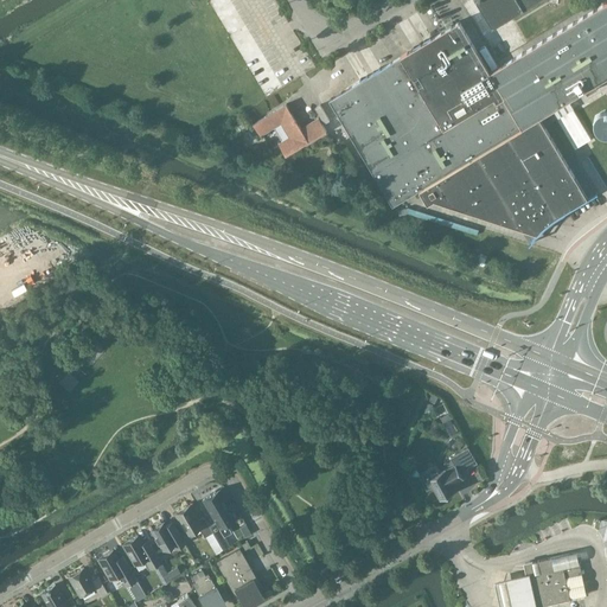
[(474,0),(492,30),(541,0),(474,0)]
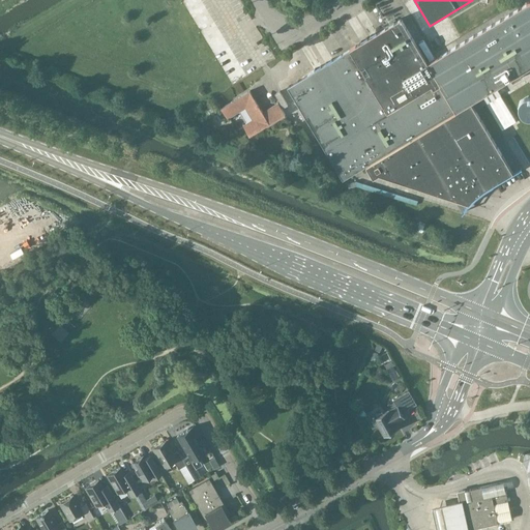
[(288,87),(330,156),(344,179),(366,166),(374,178),(380,174),(410,184),(413,172),(479,194),(513,173),(472,102),(529,66),(529,1),(429,63),(402,19),(350,49),(350,50),(288,87)]
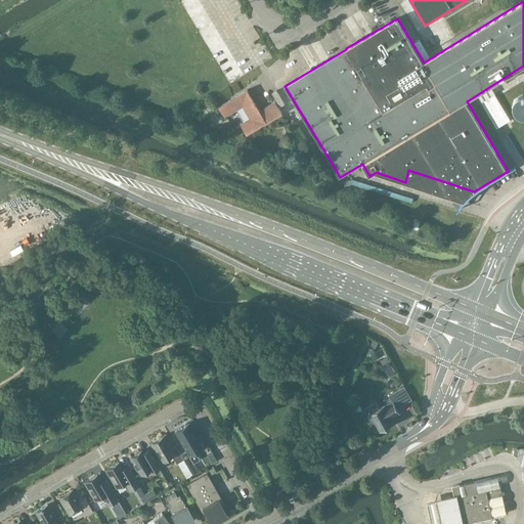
[(416,33),(410,35),(422,54),(427,51),(416,33)]
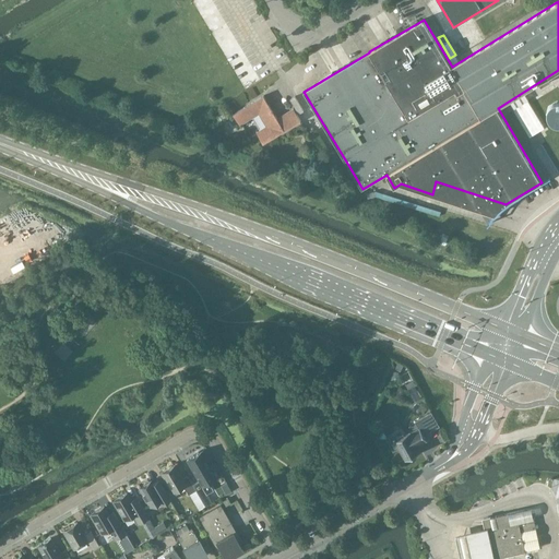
[(277,118),(264,96),(234,114),(240,126),(259,114),(266,126),(257,132),(263,143),(301,121),(293,108),(277,118)]
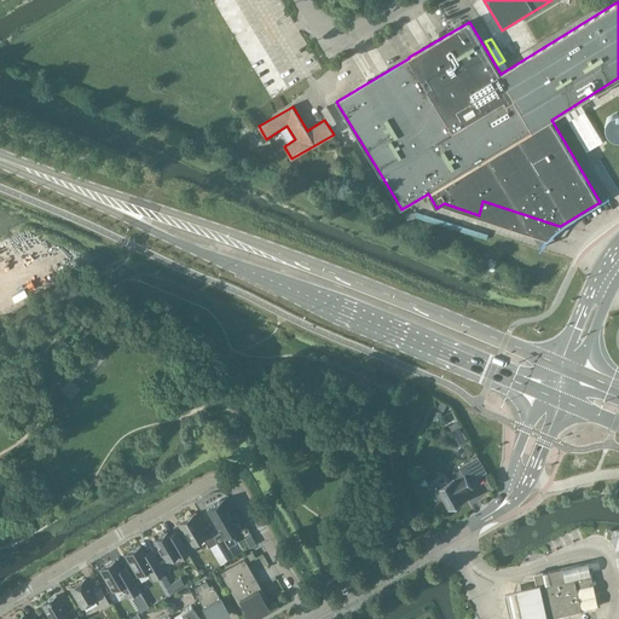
[(325,106),(320,110),(330,126),(336,122),(325,106)]
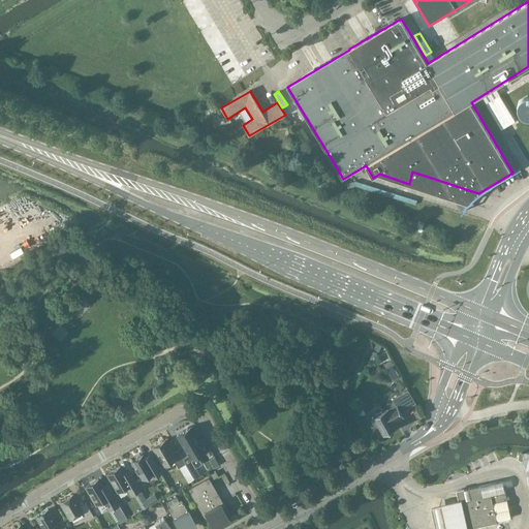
[(387,409),(374,417),(384,435),(398,428),(395,422),(404,416),(398,405),(389,410),(387,409)]
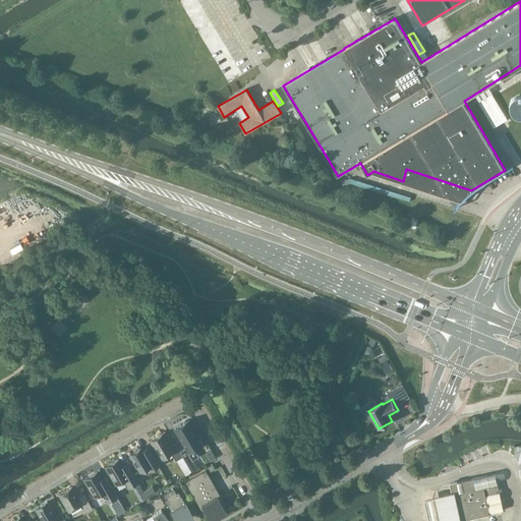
[(188,454),(190,457),(192,460),(198,457),(194,450),(201,446),(187,421),(174,429),(188,454)]
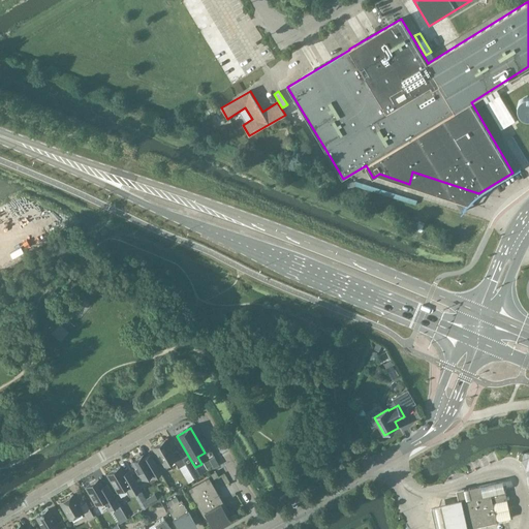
[(165,440),(152,448),(163,466),(174,460),(178,468),(185,464),(178,450),(173,453),(165,440)]
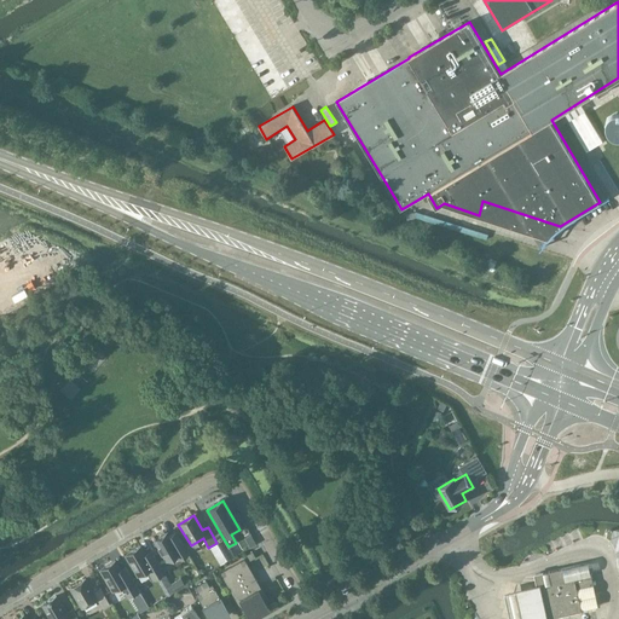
[(160,537),(154,541),(166,561),(179,554),(181,557),(189,554),(175,532),(169,536),(167,532),(166,533),(165,533),(160,534),(160,537)]
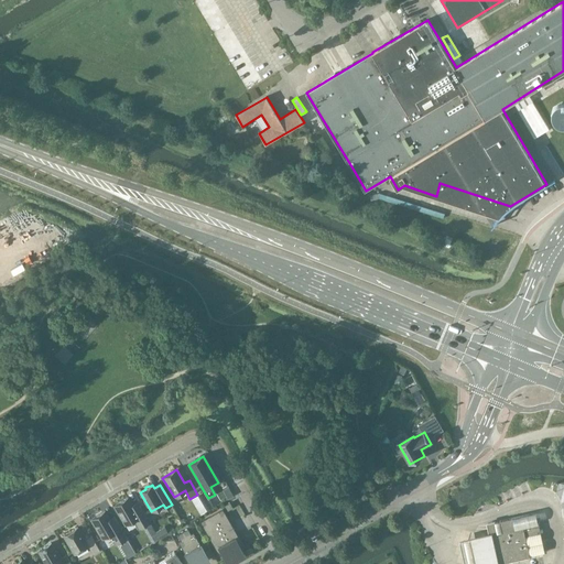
[(214,507),(208,498),(206,495),(201,498),(207,511),(214,507)]
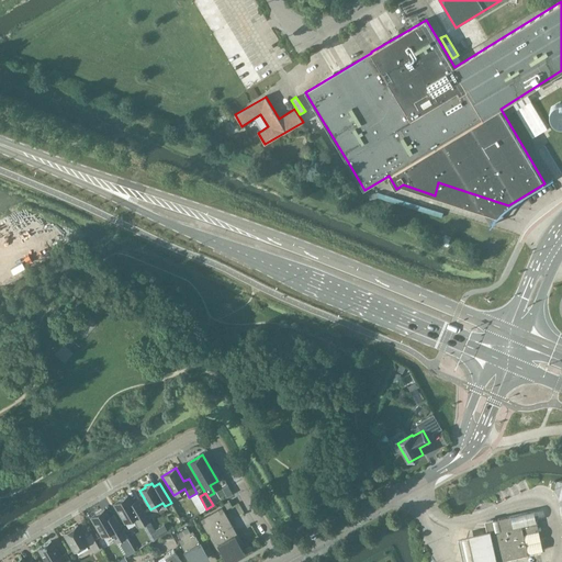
[(127,496),(114,504),(125,524),(132,519),(137,527),(149,520),(137,499),(132,503),(127,496)]
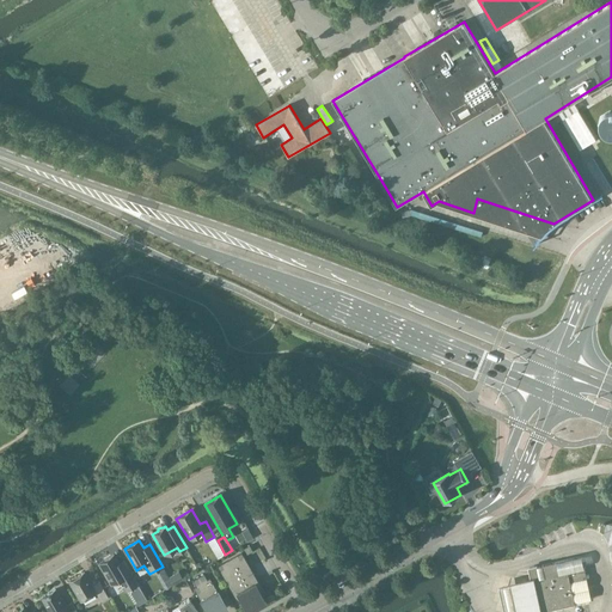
[(242,552),(216,567),(238,604),(242,603),(245,609),(263,599),(259,592),(263,591),(242,552)]
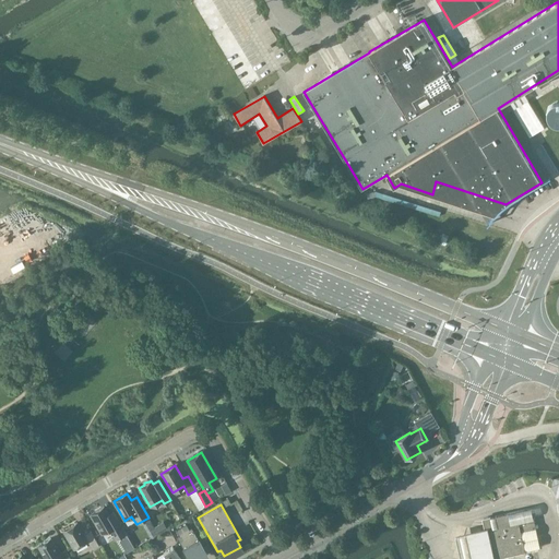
[(104,507),(91,514),(102,534),(111,528),(117,538),(126,533),(114,511),(108,514),(104,507)]
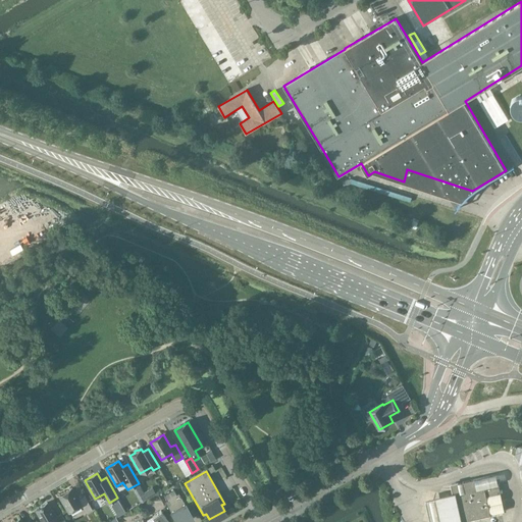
[(489,476),(452,484),(460,521),(489,515),(490,515),(486,497),(501,493),(499,484),(491,486),(489,476)]
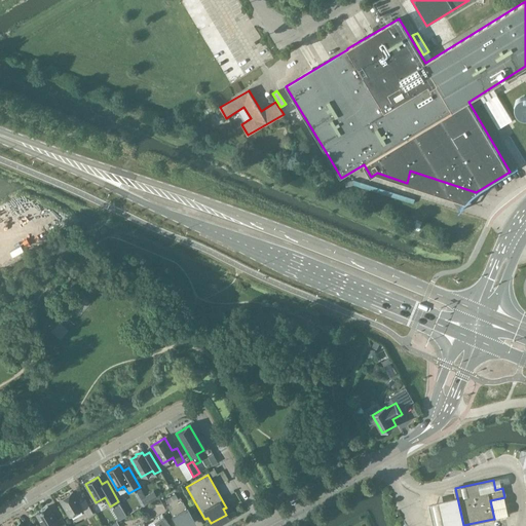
[(145,496),(148,502),(149,502),(157,498),(153,491),(145,496)]
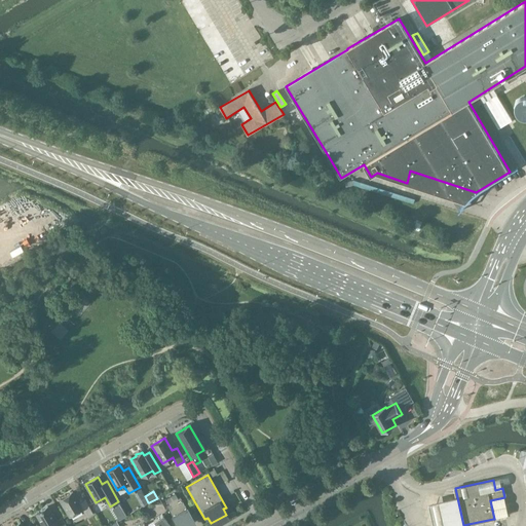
[(60,499),(69,517),(82,509),(87,517),(94,514),(85,499),(79,503),(72,492),(60,499)]
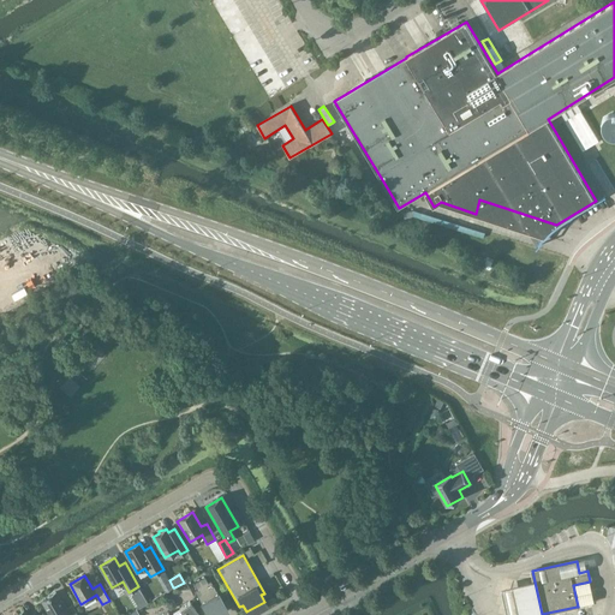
[(197,590),(195,591),(208,614),(210,614),(215,613),(215,614),(220,611),(220,610),(226,607),(212,581),(208,583),(206,577),(193,584),(197,590)]
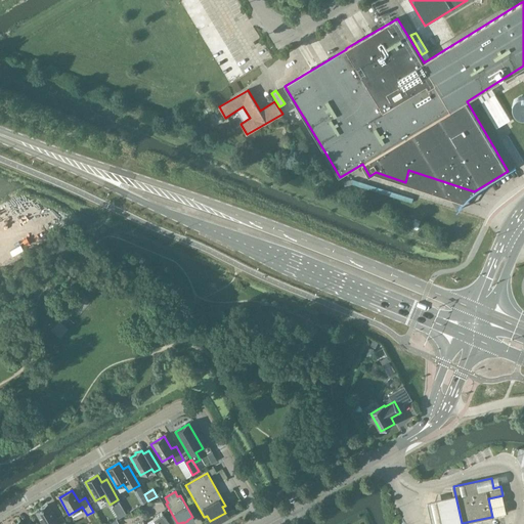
[(464,523),(464,520),(457,495),(429,501),(434,523),(464,523)]
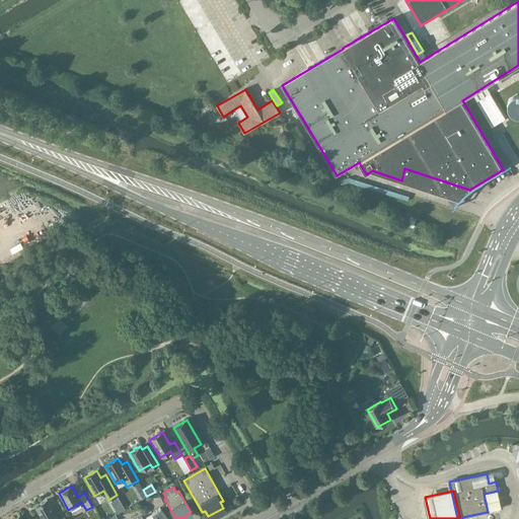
[(47,500),(34,507),(42,518),(65,518),(61,511),(56,514),(47,500)]
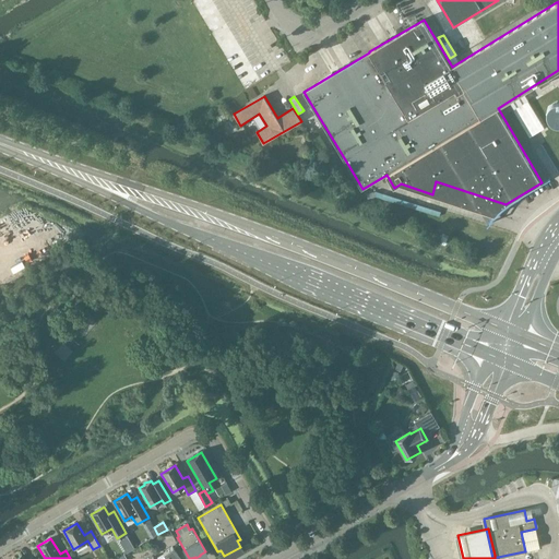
[(134,548),(131,540),(125,543),(128,550),(134,548)]
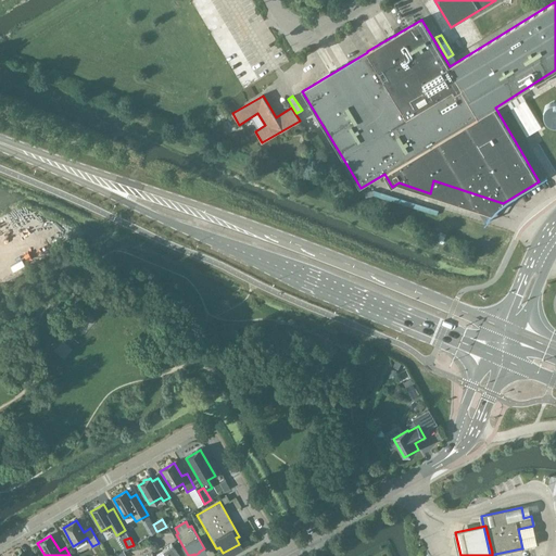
[(178,555),(179,555),(172,544),(163,551),(165,554),(161,555),(152,555),(153,555),(152,555),(178,555)]
